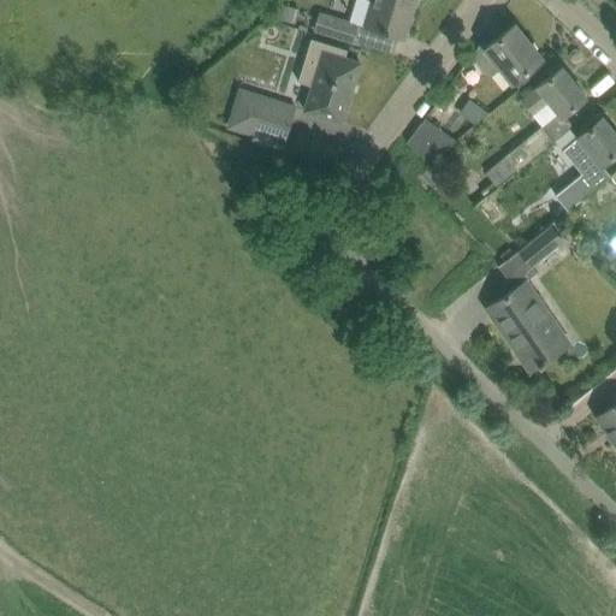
[(373,0),(379,1),(371,28),(388,33),(403,37),(409,19),(408,18),(413,0),(373,0)]
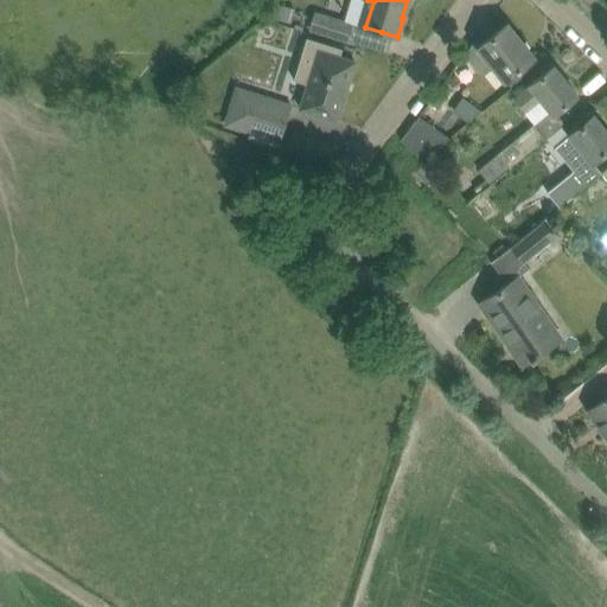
[(288,21),(292,8),(279,5),(275,18),(288,21)]
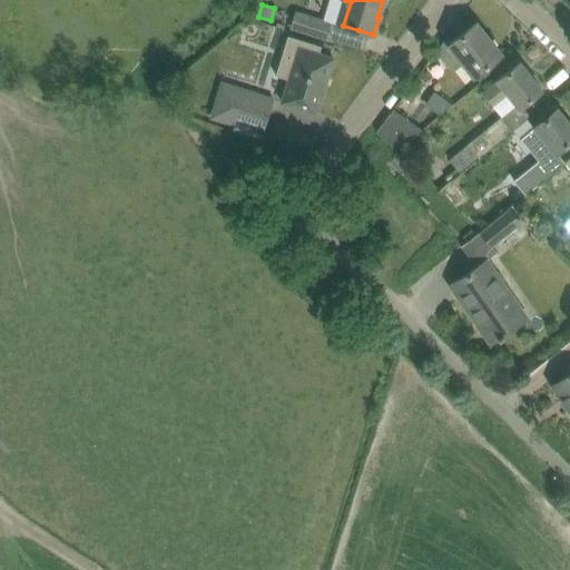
[(295,11),(291,27),(327,38),(332,21),(295,11)]
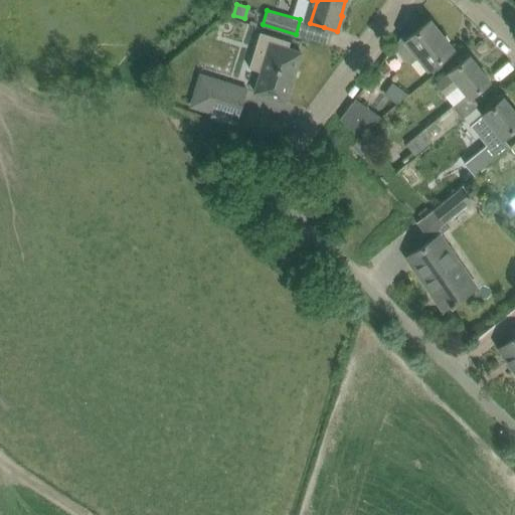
[(428,68),(453,48),(430,20),(405,40),(406,41),(397,48),(406,60),(412,60),(418,56),(428,68)]
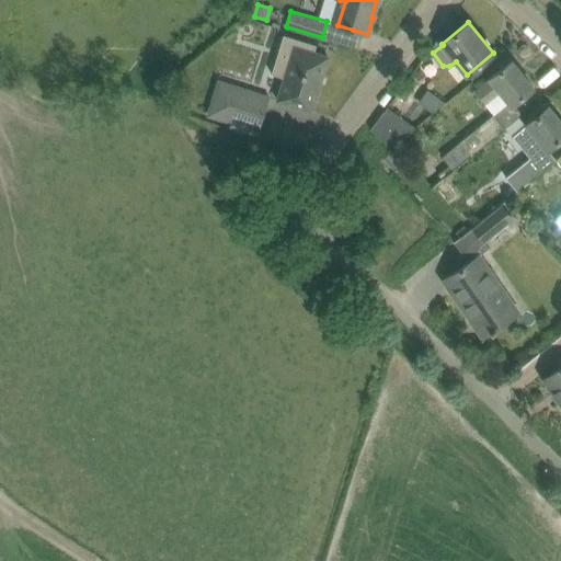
[(313,50),(316,43),(283,32),(271,71),(284,76),(277,98),(310,109),(327,54),(313,50)]
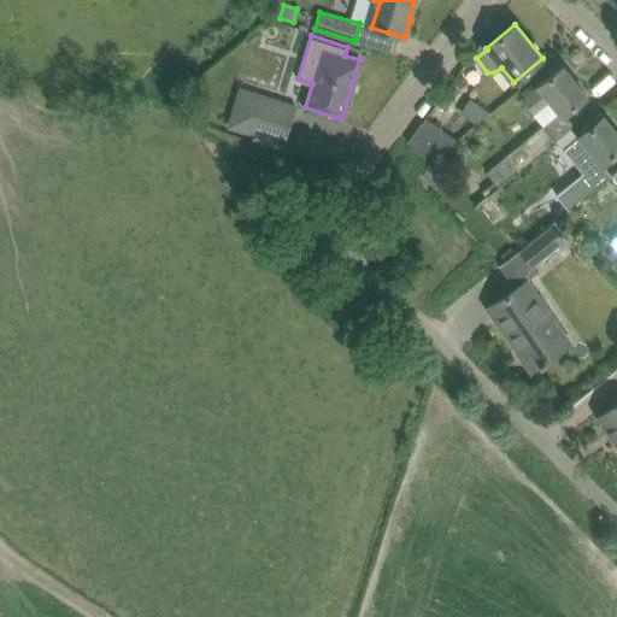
[(539,87),(522,100),(534,115),(551,101),(563,116),(565,115),(587,97),(562,66),(539,86),(539,87)]
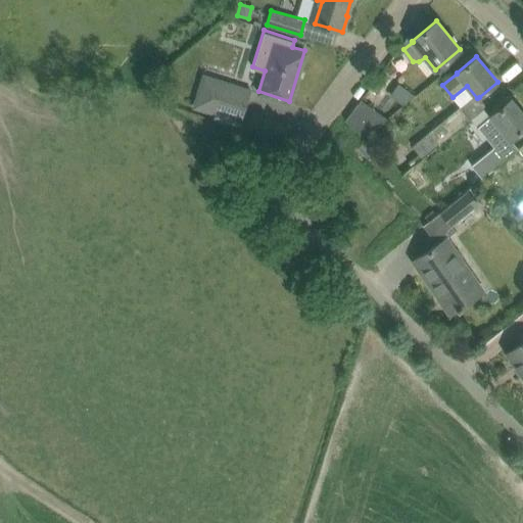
[(381,73),(370,88),(377,93),(388,78),(381,73)]
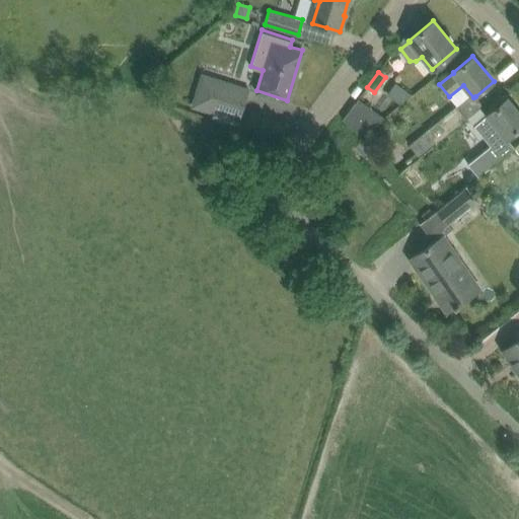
[(201,74),(191,107),(239,122),(249,88),(201,74)]
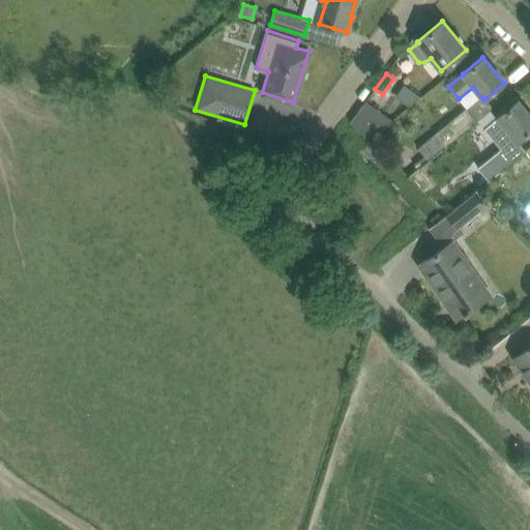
[(398,94),(412,109),(422,97),(408,84),(398,94)]
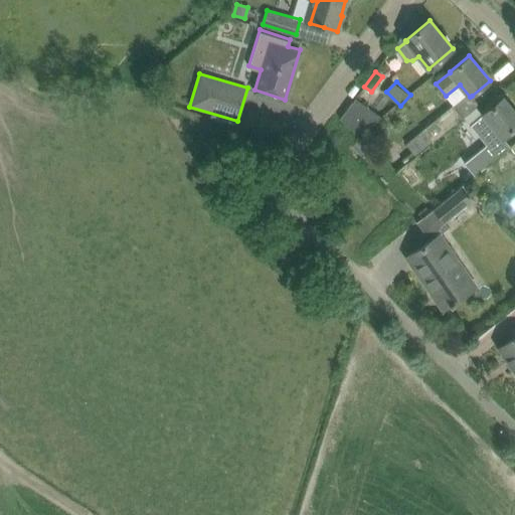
[(470,157),(464,162),(465,163),(475,175),(513,144),(506,135),(514,127),(514,112),(504,98),(488,111),(483,115),(471,125),(479,135),(479,134),(487,145),(471,158),(470,157)]
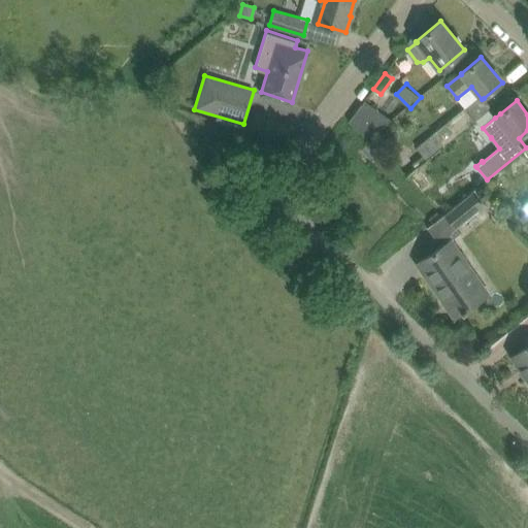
[(361,105),(349,122),(367,139),(391,120),(366,102),(364,101),(361,105)]
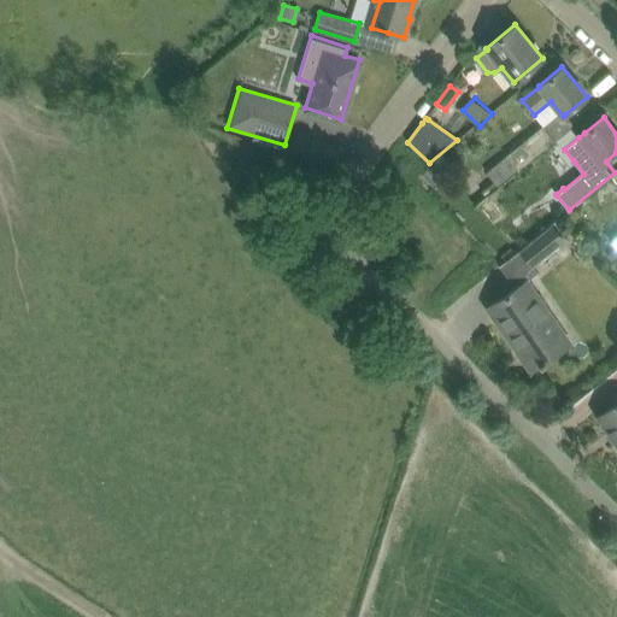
[(542,125),(506,157),(518,171),(554,141),(556,141),(546,129),(544,125),(542,125)]
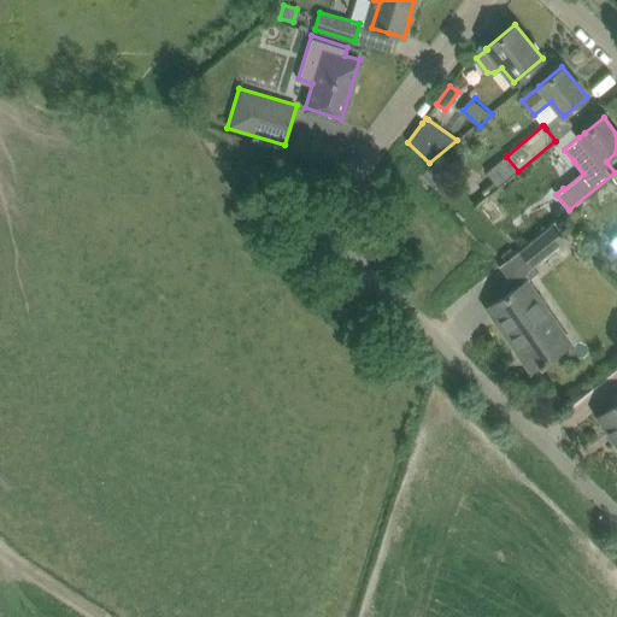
[(506,157),(487,172),(494,181),(499,187),(518,171),(506,157)]
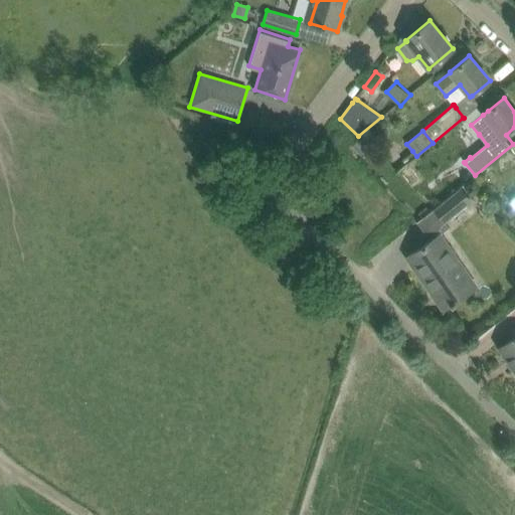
[(460,188),(434,209),(446,222),(471,202),(460,188)]
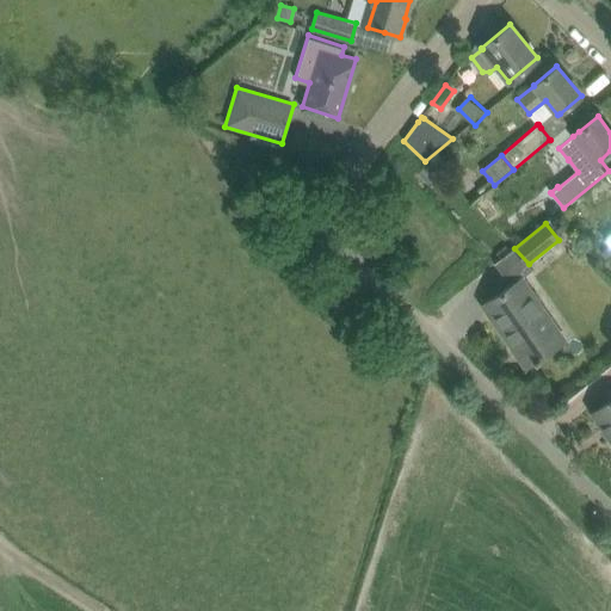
[(510,287),(486,303),(487,304),(516,346),(512,349),(525,368),(534,362),(535,363),(541,359),(539,357),(550,350),(557,345),(556,343),(535,312),(542,307),(522,278),(510,287)]
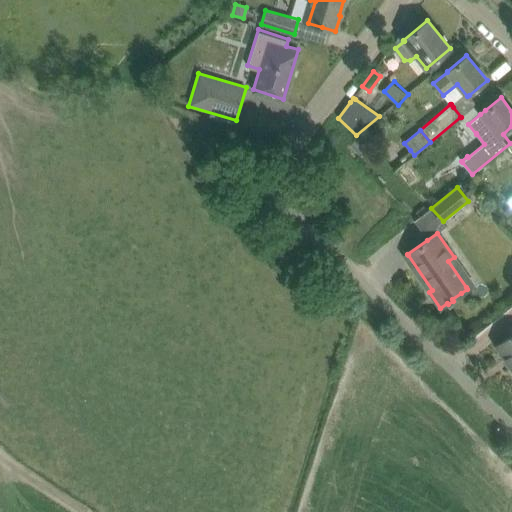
[(511,334),(496,346),(511,369),(511,334)]
